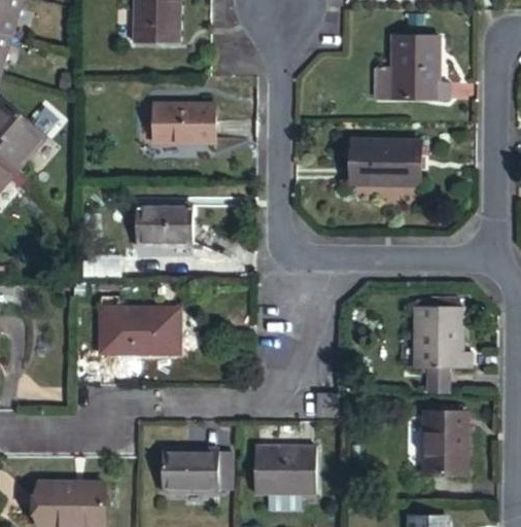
[(22,13),(25,0),(0,0),(0,36),(16,41),(25,14),(22,13)]
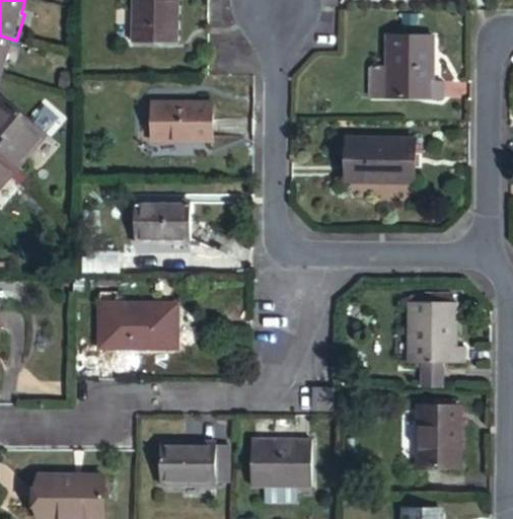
[(177,0),(133,0),(134,42),(177,42),(177,0)]
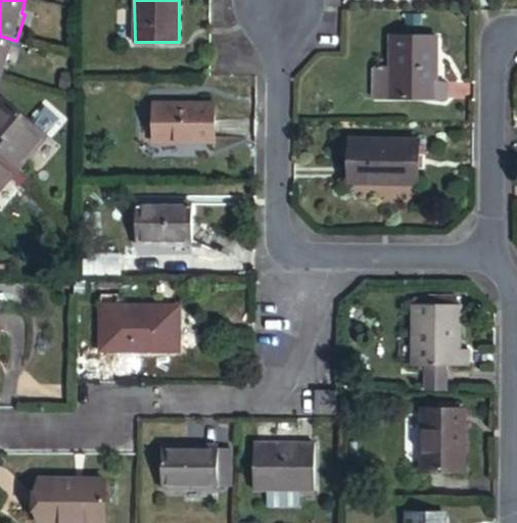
[(390,97),(447,98),(447,82),(434,82),(433,53),(437,53),(437,35),(390,35),(390,97)]
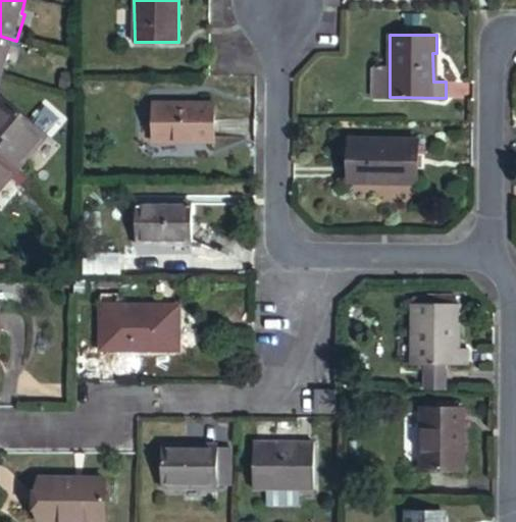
[(8,68),(16,41),(0,36),(0,82),(1,83),(5,68),(8,68)]
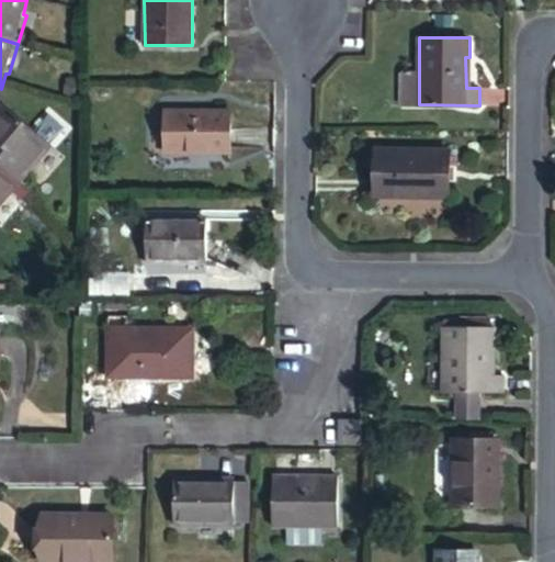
[(55,149),(3,103),(0,107),(0,166),(21,184),(32,171),(34,172),(55,149)]
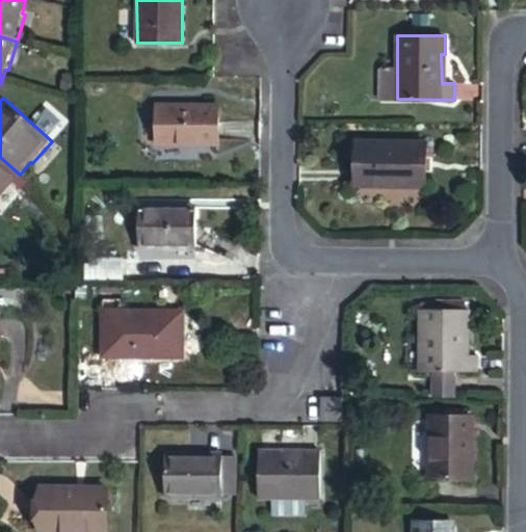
[(217,103),(155,103),(155,144),(217,144),(217,103)]
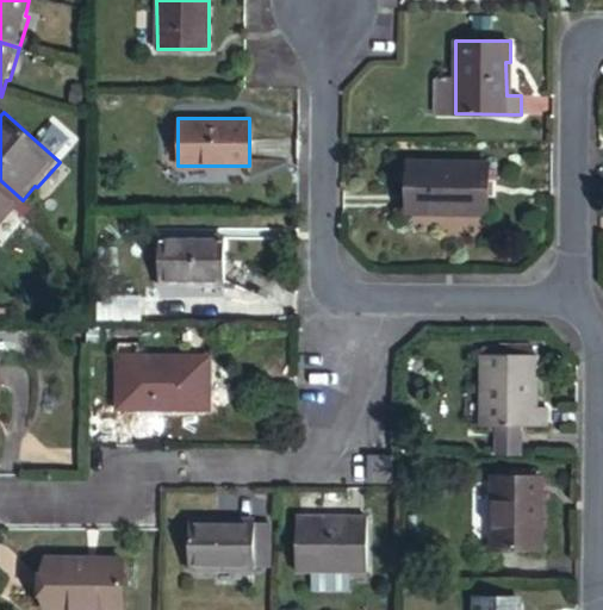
[(488,161),(405,161),(405,210),(489,210),(488,161)]
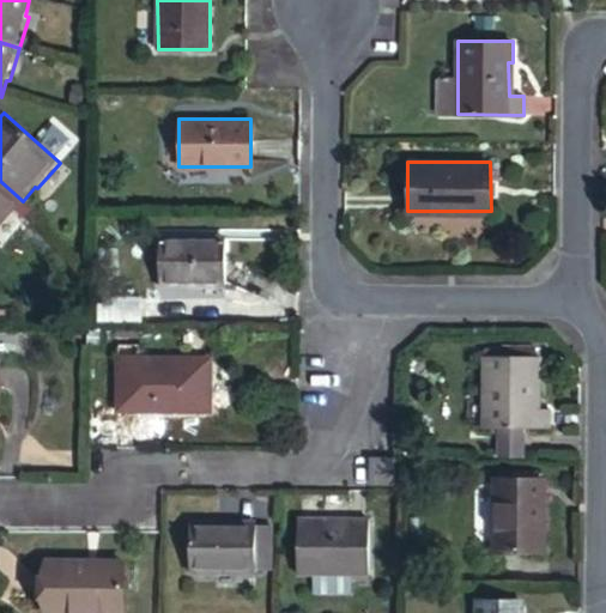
[(0,231),(16,213),(13,212),(23,201),(0,181),(0,231)]
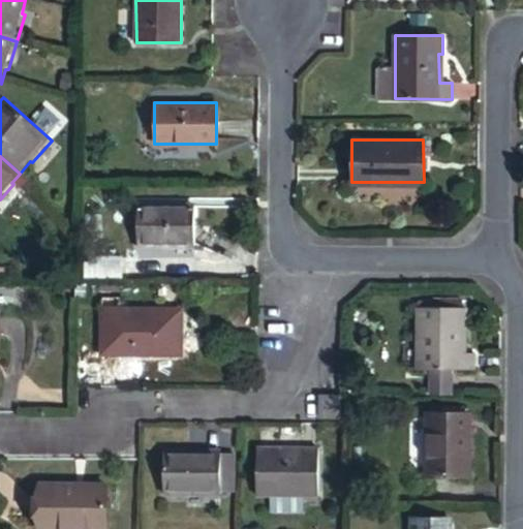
[(191,207),(135,207),(135,245),(191,246),(191,207)]
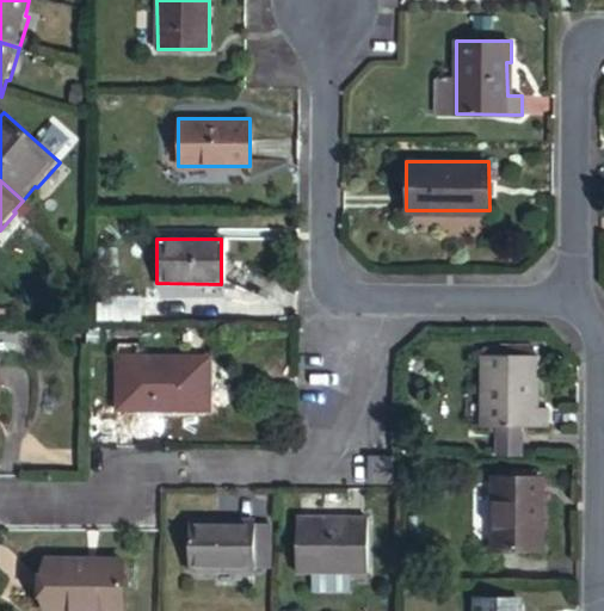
[(148,295),(105,292),(104,310),(147,313),(148,295)]
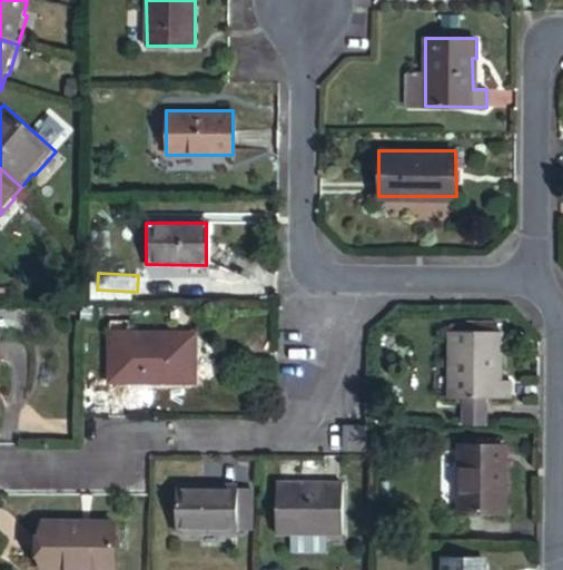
[(191,330),(109,330),(110,380),(191,379),(191,330)]
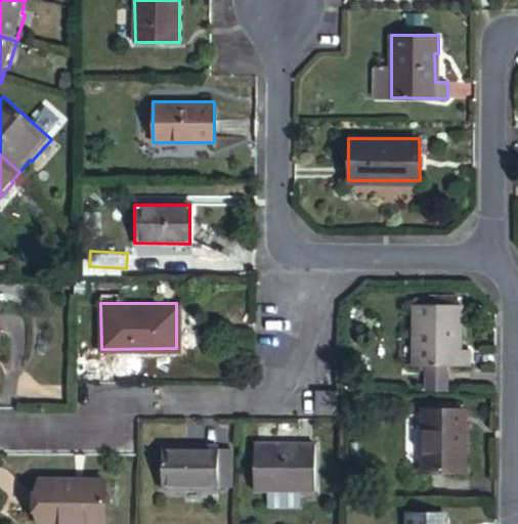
[(469,348),(460,348),(460,303),(411,303),(412,366),(426,366),(446,366),(470,366),(469,348)]
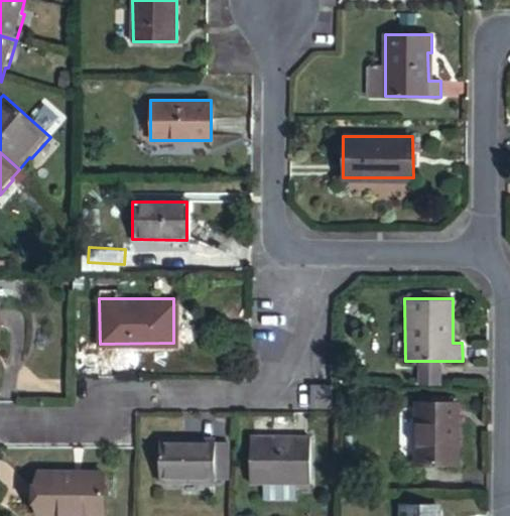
[(439,361),(419,361),(419,385),(439,386),(439,361)]
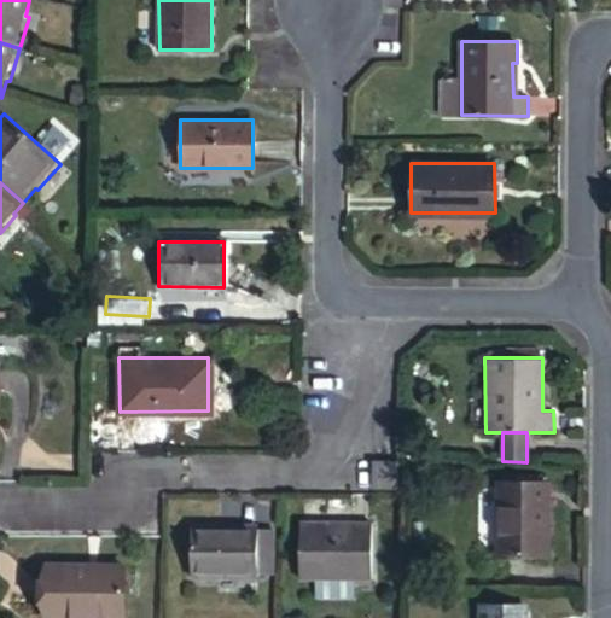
[(405,464),(383,465),(383,493),(406,491),(405,464)]
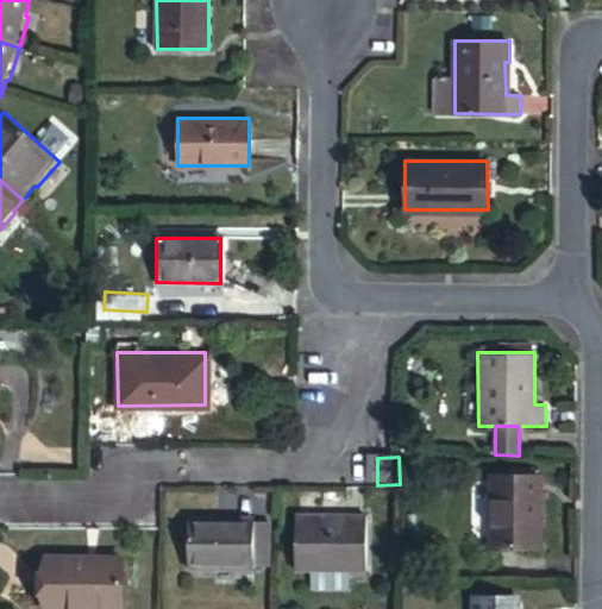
[(539,478),(491,478),(493,547),(539,548),(539,478)]
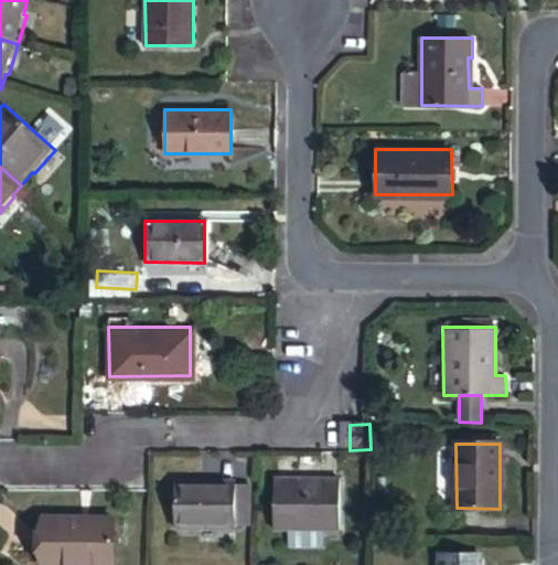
[(319,486),(290,486),(289,480),(272,480),(272,531),(339,532),(337,481),(319,481),(319,486)]
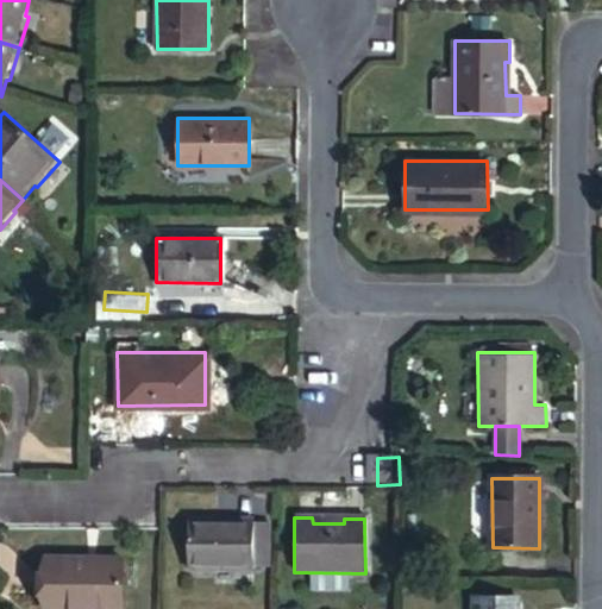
[(250,570),(251,523),(188,522),(188,570),(250,570)]
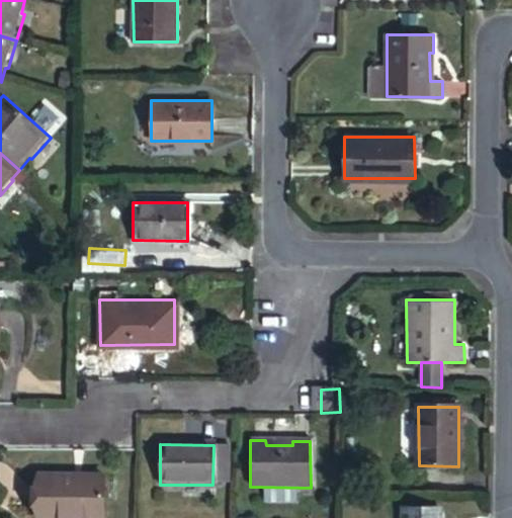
[(225,445),(214,445),(212,485),(225,485),(225,445)]
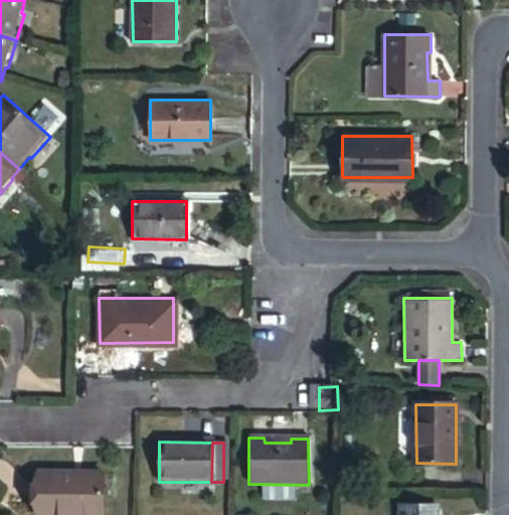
[(103,514),(103,474),(41,473),(40,514),(103,514)]
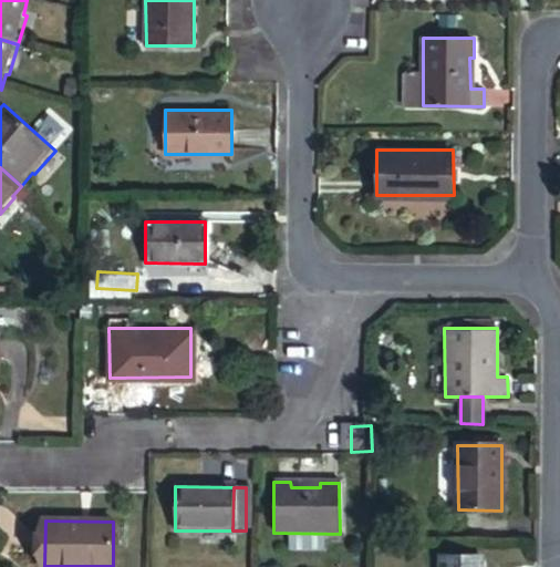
[(480,566),(480,557),(443,557),(443,566),(480,566)]
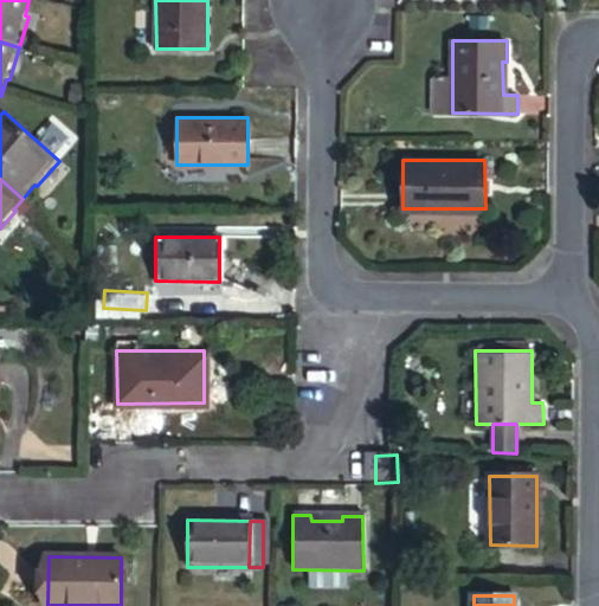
All buildings are outlined.
